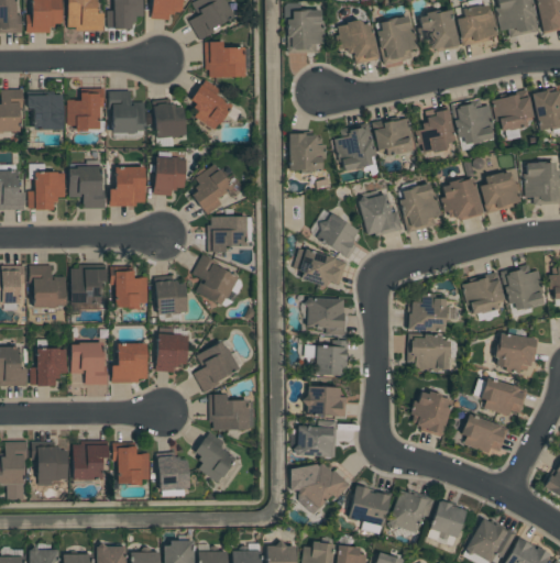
[(0,0),(0,22),(1,33),(23,33),(23,20),(18,20),(18,0),(0,0)]
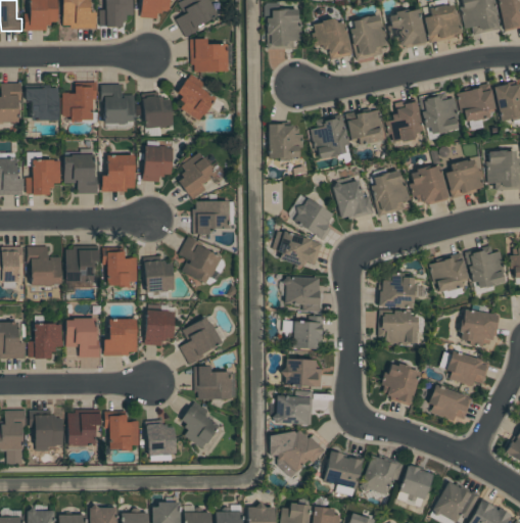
[(58,0),(30,0),(31,13),(25,13),(26,31),(47,30),(47,21),(59,21),(58,0)]
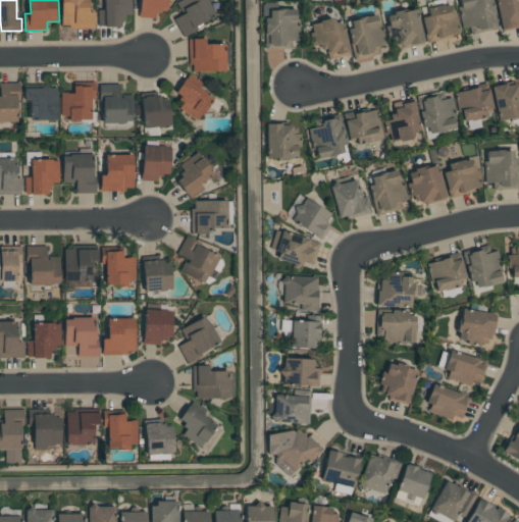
[(96,28),(96,12),(91,12),(90,0),(62,0),(62,28),(96,28)]
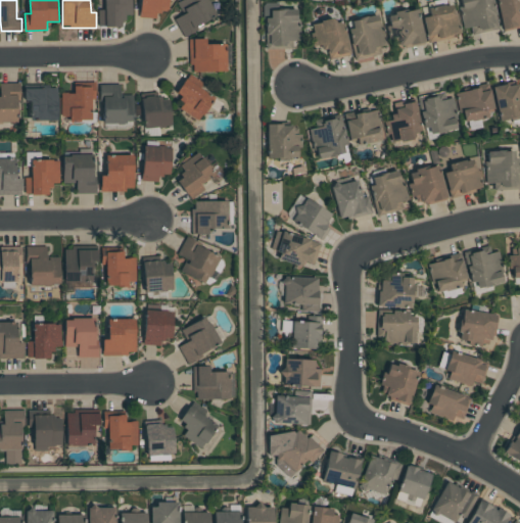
[(101,27),(126,27),(126,15),(135,15),(134,0),(107,0),(108,9),(100,9),(101,27)]
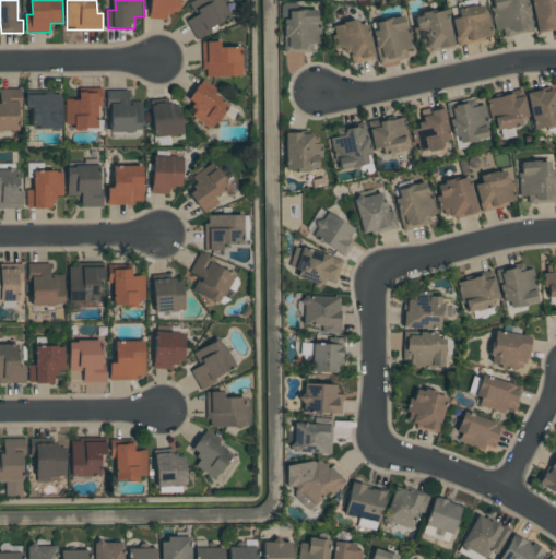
[(152,0),(152,18),(169,19),(169,11),(182,11),(182,0),(152,0)]
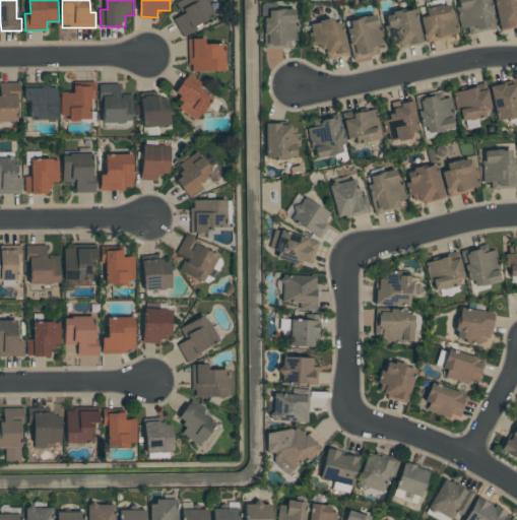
[(175,19),(184,35),(217,16),(207,0),(182,0),(179,2),(185,13),(175,19)]
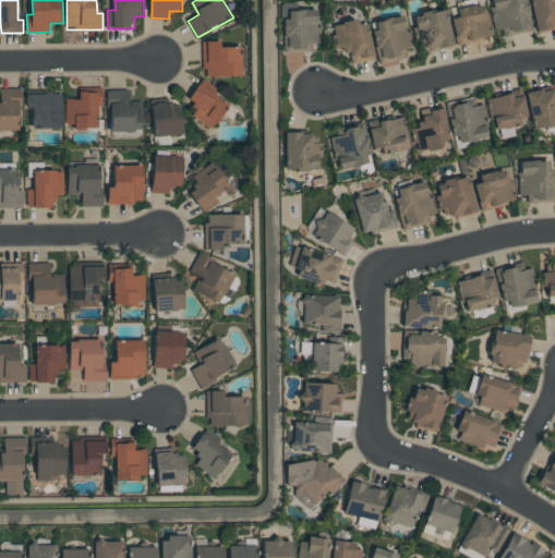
[(528,0),(491,0),(497,31),(511,28),(513,34),(534,29),(528,0)]
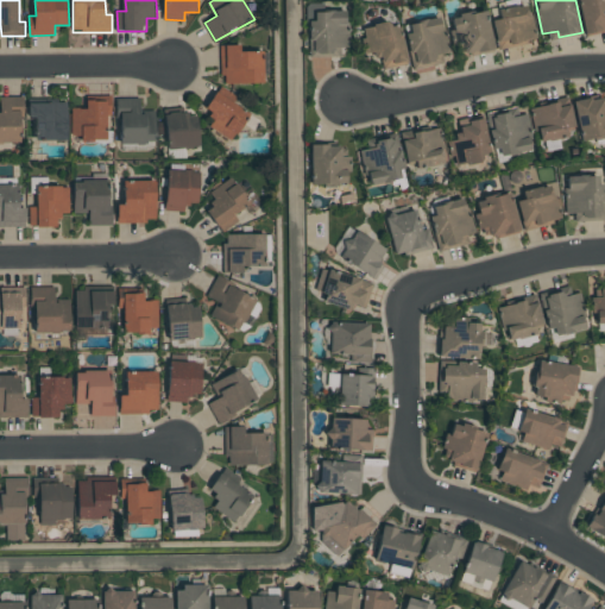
[(503,18),(495,20),(500,48),(537,41),(530,2),(500,8),(503,18)]
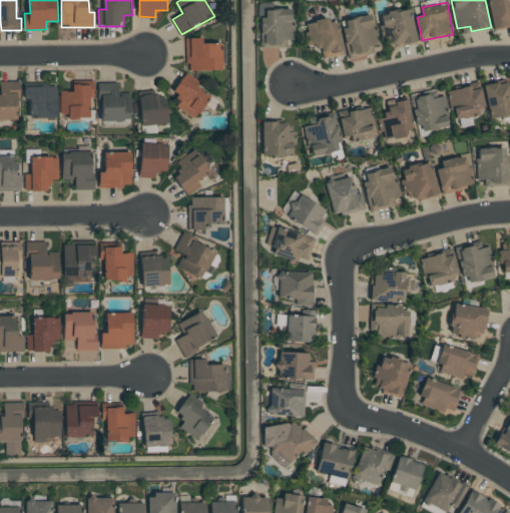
[(295,8),(273,8),(273,3),(262,3),(262,47),(289,48),(289,40),(295,40),(295,8)]
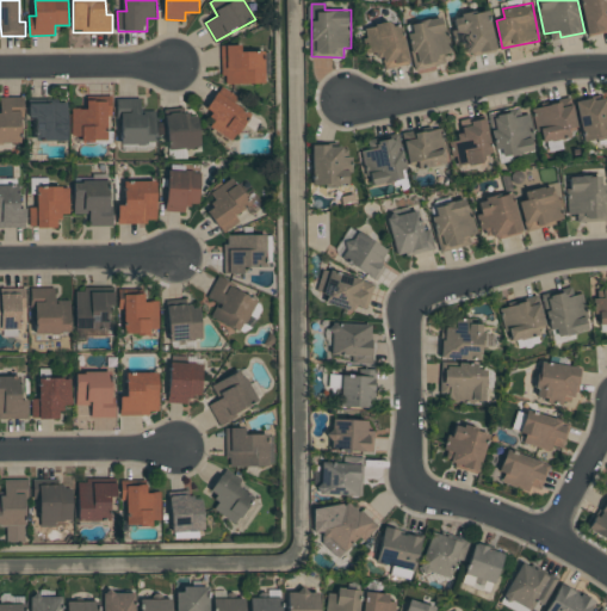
[(499,49),(488,7),(453,16),(465,59),(499,49)]
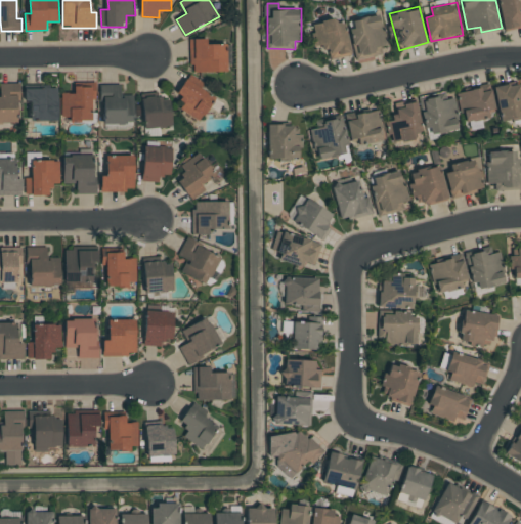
[(388,46),(382,13),(351,19),(358,57),(384,52),(383,47),(388,46)]
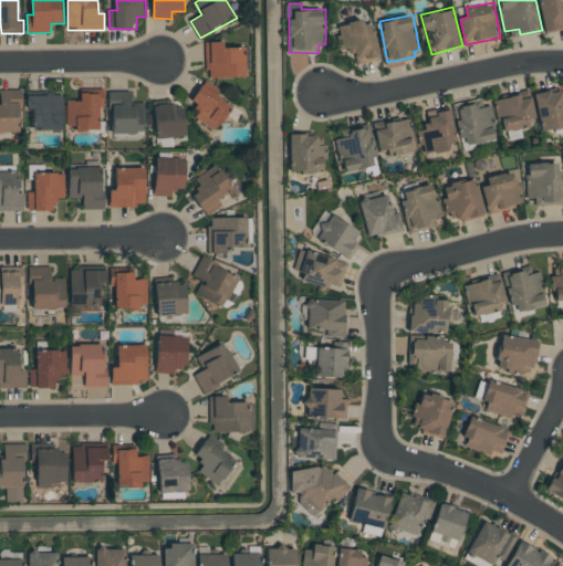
[(358,64),(382,60),(373,18),(340,24),(346,58),(356,55),(358,64)]
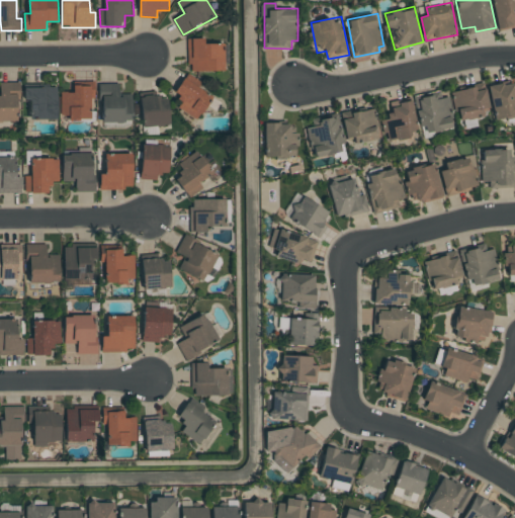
[(190,72),(226,71),(226,40),(205,41),(204,37),(190,37),(190,72)]
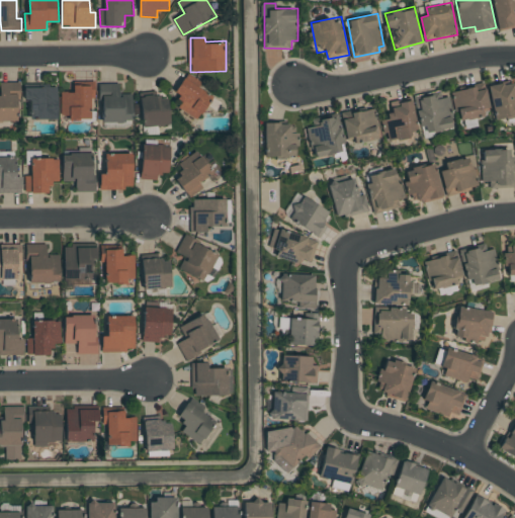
[(179,108),(198,119),(213,96),(184,78),(175,94),(184,100),(179,108)]
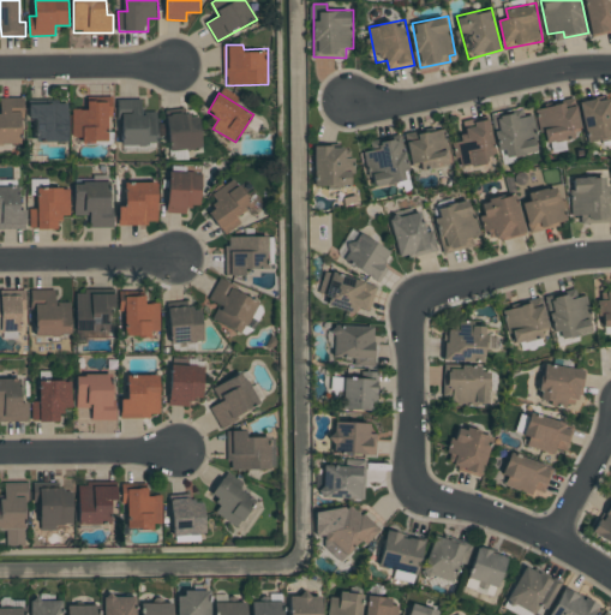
[(0,143),(23,144),(23,97),(1,97),(1,111),(0,111),(0,143)]
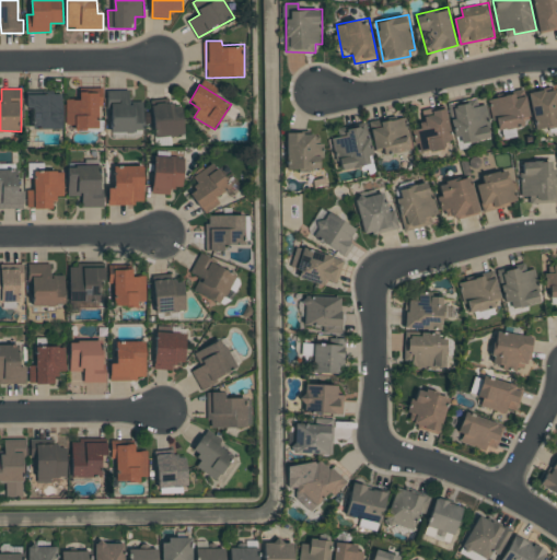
[(535,129),(556,126),(556,89),(531,92),(535,129)]
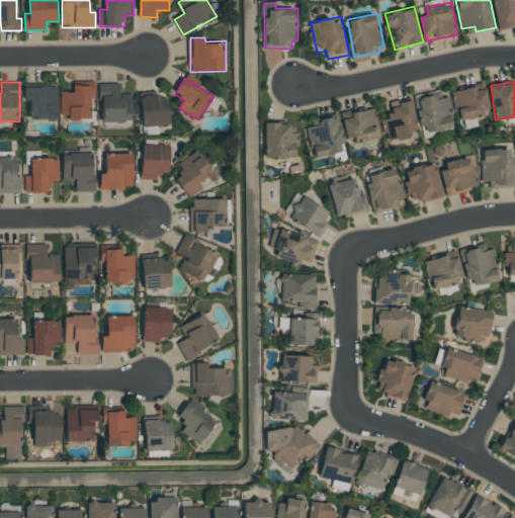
[(63,118),(92,119),(92,97),(96,97),(96,83),(75,83),(75,92),(64,91),(63,118)]
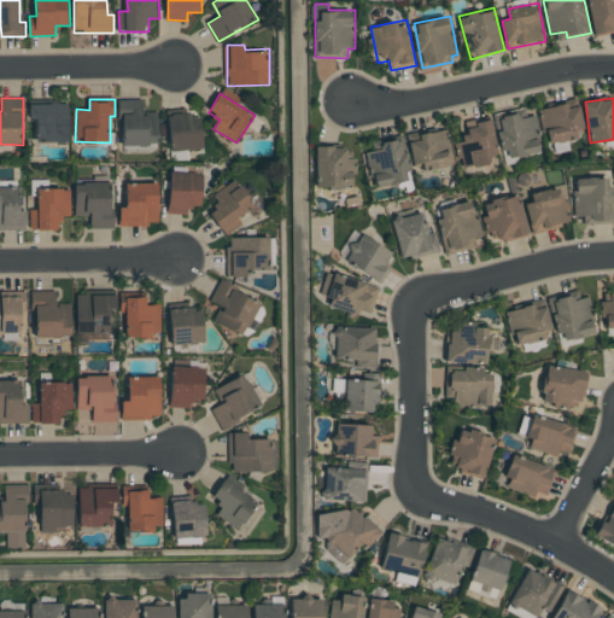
[(159,145),(159,112),(144,114),(144,99),(123,99),(123,146),(159,145)]
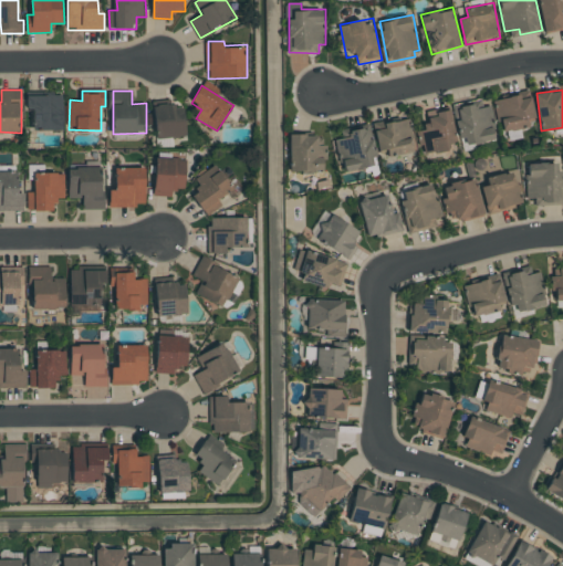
[(64,130),(64,94),(28,95),(29,109),(34,108),(34,130),(64,130)]
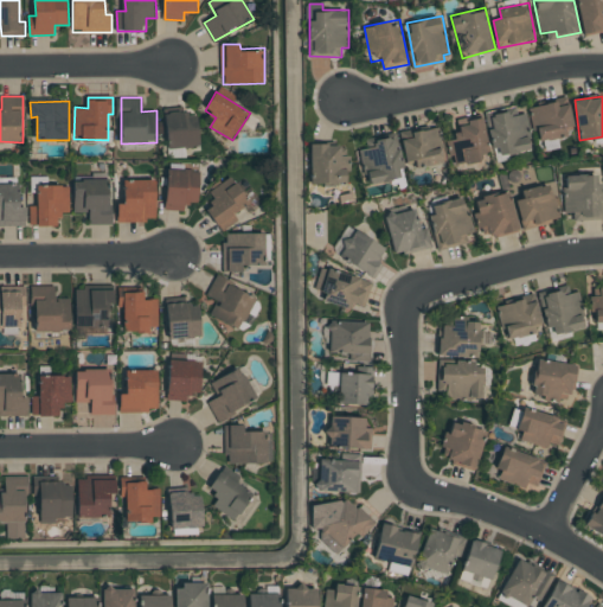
[(569,104),(558,106),(558,102),(532,107),(538,142),(573,136),(569,104)]
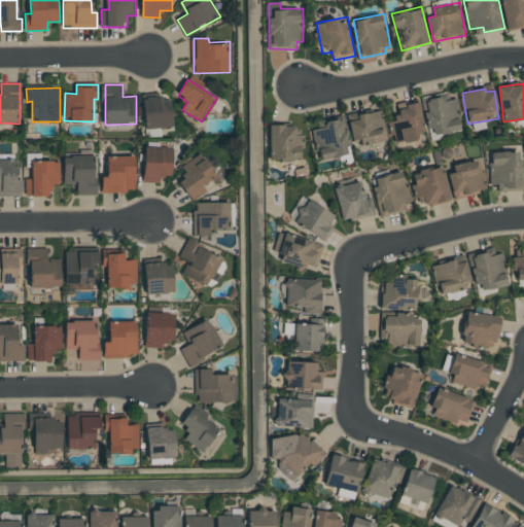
[(144,127),(173,128),(174,97),(145,96),(144,127)]
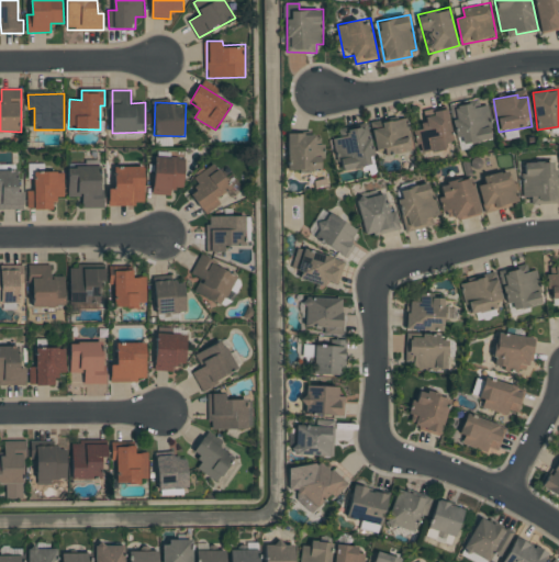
[(456,146),(448,108),(421,113),(424,128),(418,130),(423,153),(456,146)]
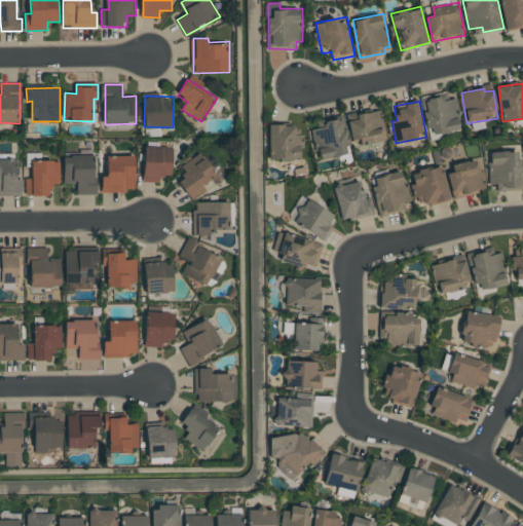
[(353,144),(361,142),(362,146),(387,141),(381,109),(348,115),(353,144)]
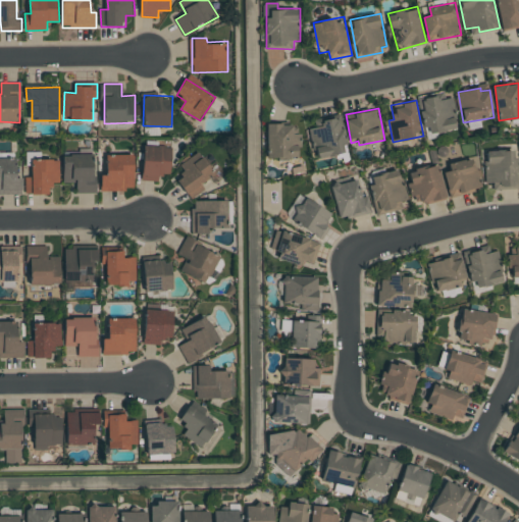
[(301,135),(295,134),(295,122),(269,122),(268,158),(301,159),(301,135)]
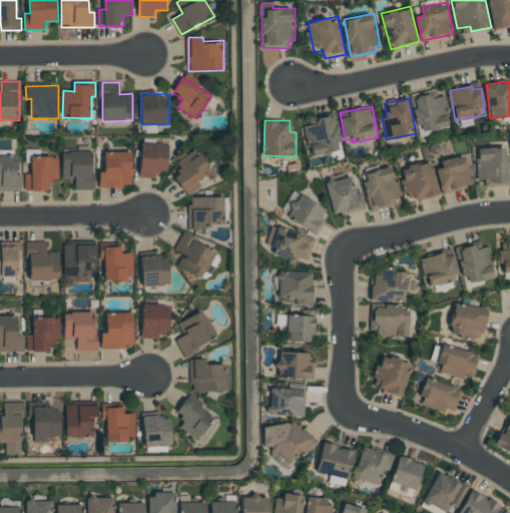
[(170,144),(142,143),(141,177),(157,178),(157,171),(169,172),(170,144)]
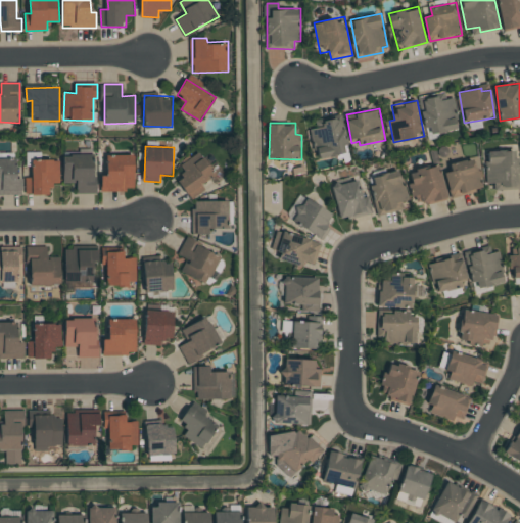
[(519,149),(488,150),(489,188),(519,187),(519,149)]
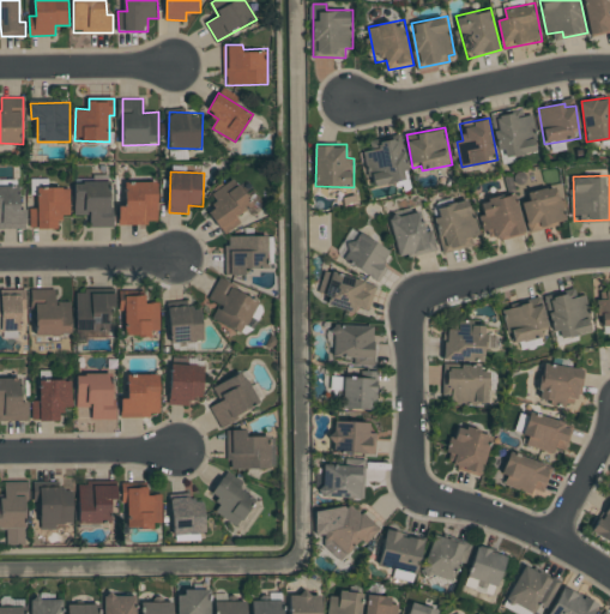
[(213,194),(222,206),(211,214),(225,235),(242,223),(237,216),(253,205),(236,179),(213,194)]
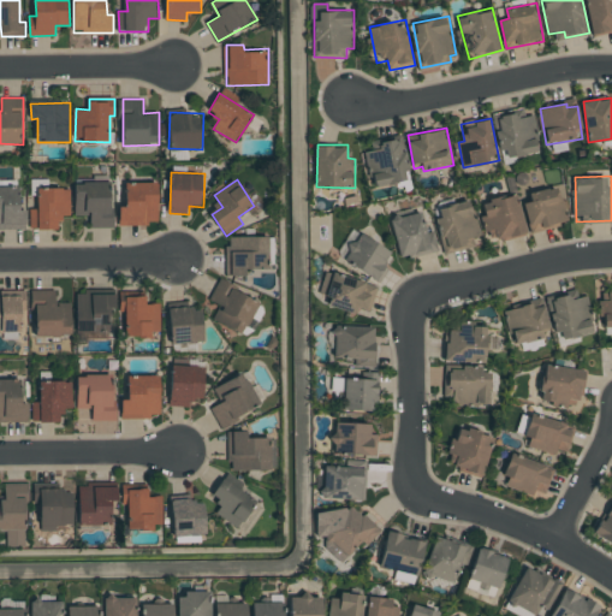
[(159,225),(160,182),(129,181),(128,207),(120,207),(120,225),(159,225)]
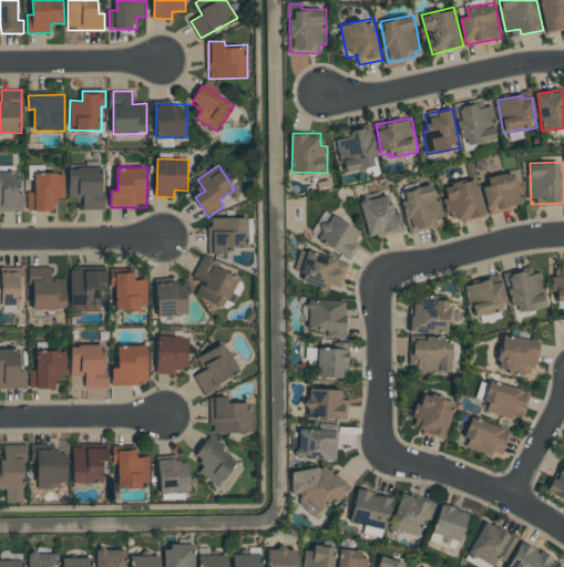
[(104,209),(104,167),(70,167),(71,199),(85,199),(85,210),(104,209)]
